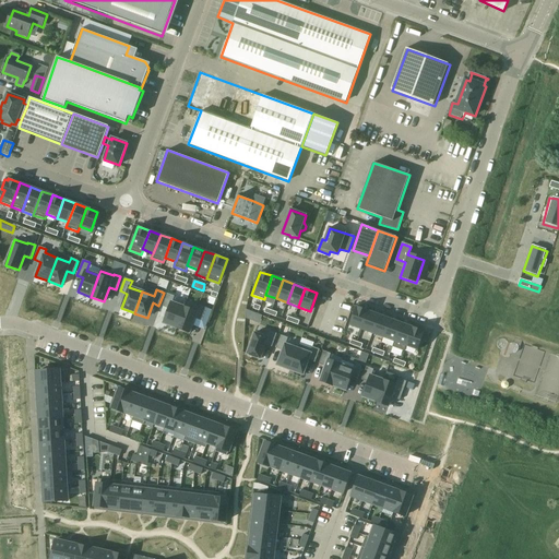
[(177,329),(185,307),(173,302),(175,297),(167,294),(163,307),(169,309),(164,324),(177,329)]
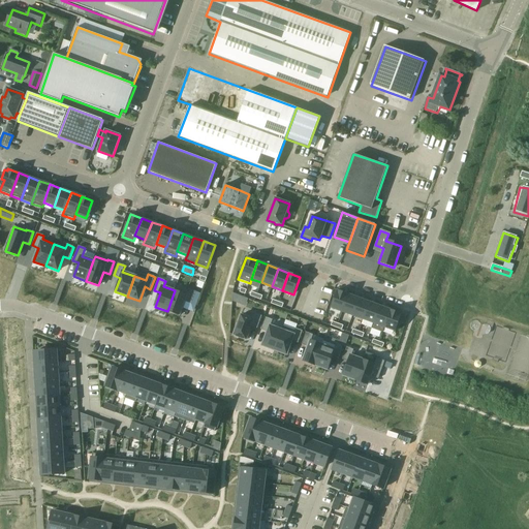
[(175,290),(167,311),(180,315),(185,302),(191,304),(196,292),(188,289),(188,290),(176,286),(175,290)]
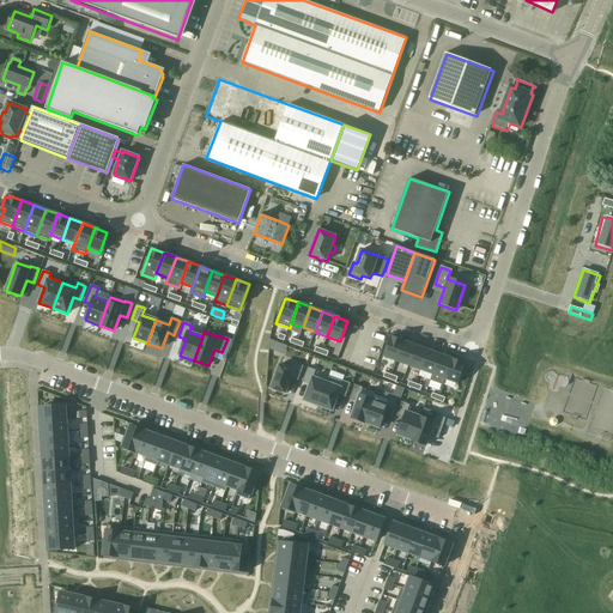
[(383,357),(396,362),(404,341),(392,337),(383,357)]
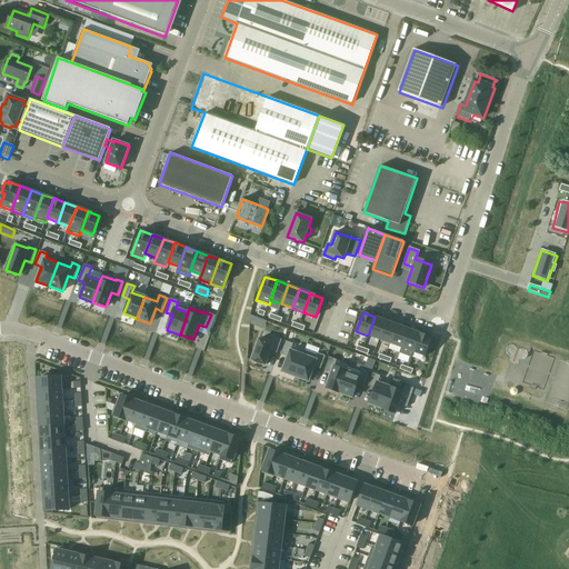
[(368,336),(379,340),(386,321),(375,317),(368,336)]
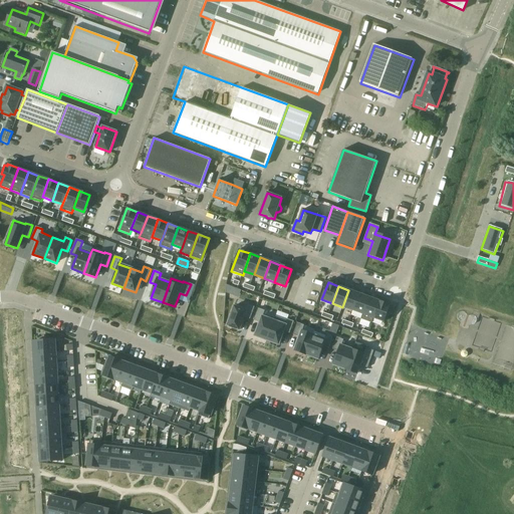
[(342,307),(352,311),(359,293),(348,290),(342,307)]
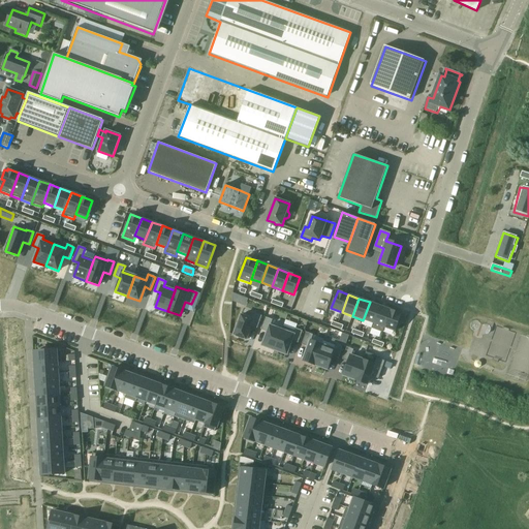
[(370,302),(363,320),(373,323),(380,306),(370,302)]
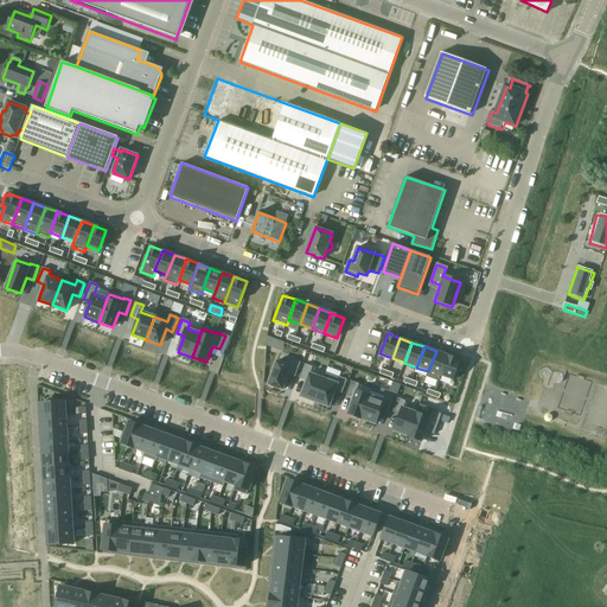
[(439,382),(441,376),(440,376),(448,356),(436,351),(428,371),(426,377),(439,382)]
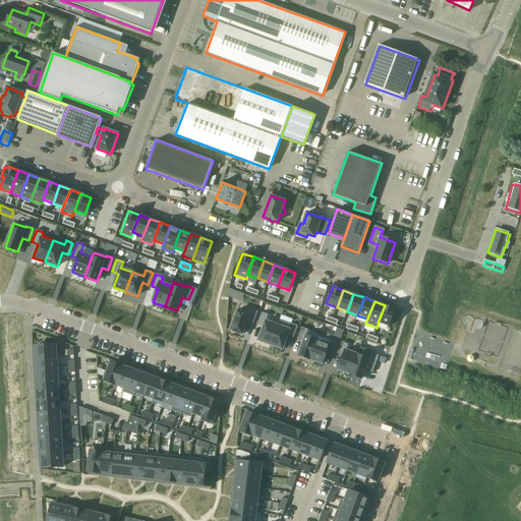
[(379,323),(389,327),(395,309),(385,305),(378,323),(379,323)]
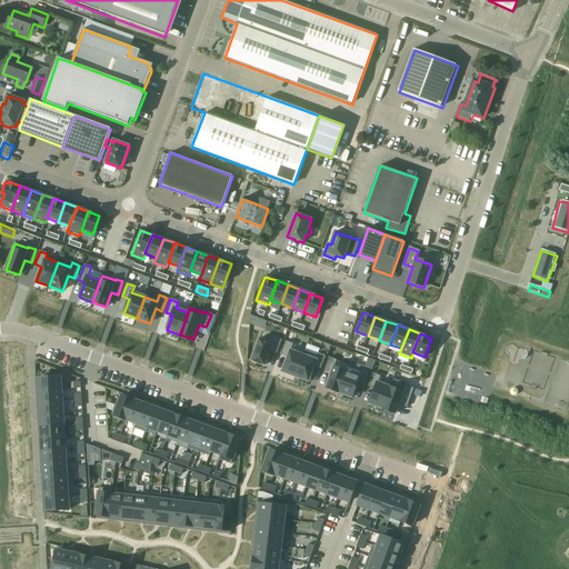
[(272,343),(259,339),(251,361),(265,366),(270,351),(277,353),(282,340),(275,338),(272,343)]
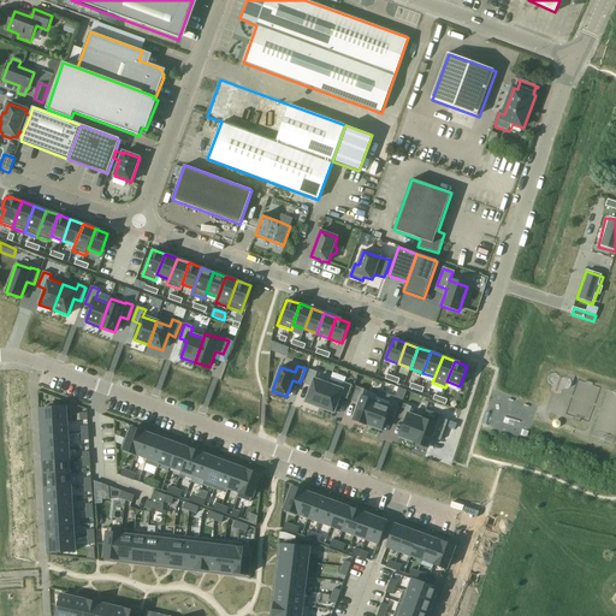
[(320,408),(329,385),(315,380),(318,373),(309,369),(304,384),(312,386),(306,403),(319,408),(320,408)]
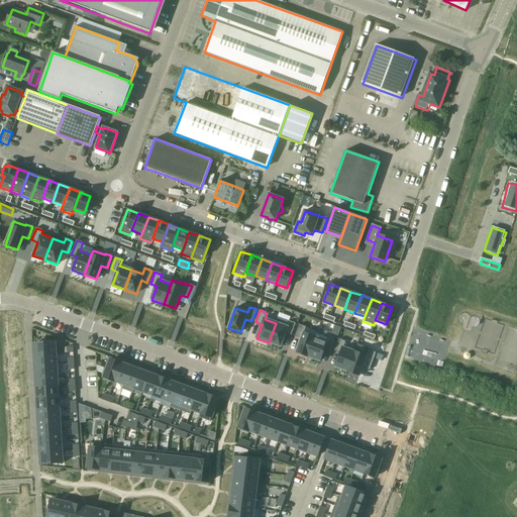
[(269,342),(281,347),(286,333),(291,335),(296,324),(289,321),(287,327),(276,323),(269,342)]
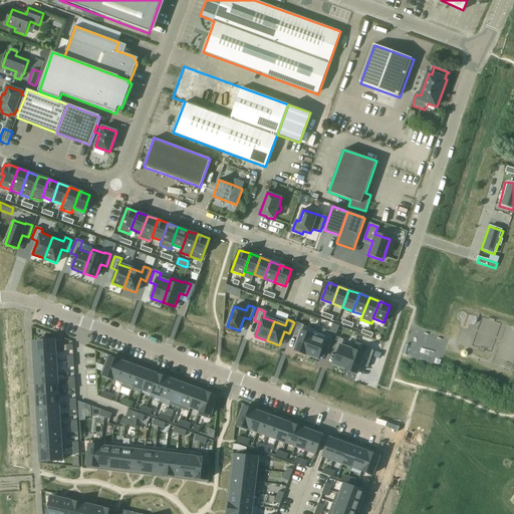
[(306,355),(313,335),(302,331),(304,325),(297,323),(293,335),(299,337),(294,350),(306,355)]
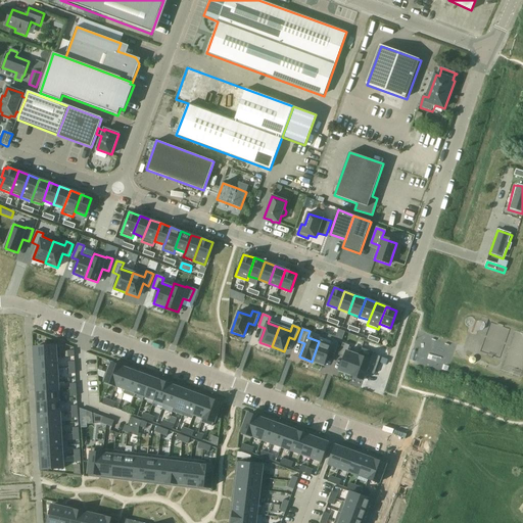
[(312,362),(324,366),(329,352),(335,354),(339,342),(333,340),(330,345),(319,341),(312,362)]
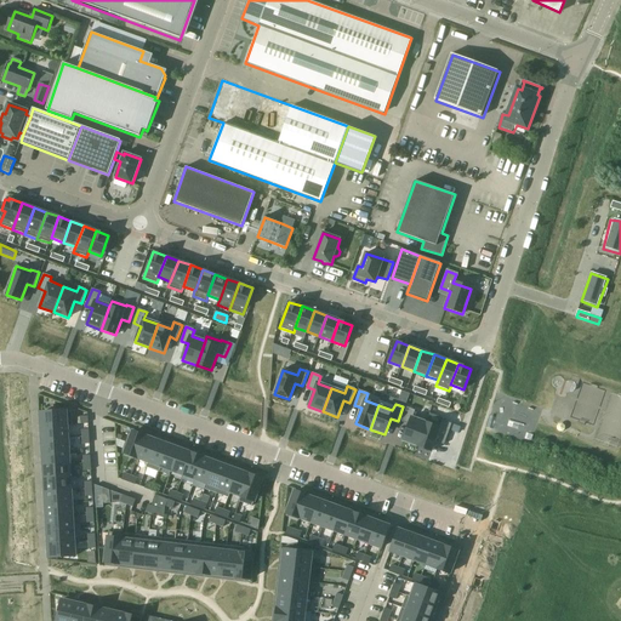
[(408,408),(402,422),(409,425),(403,442),(417,446),(426,422),(412,417),(415,411),(408,408)]
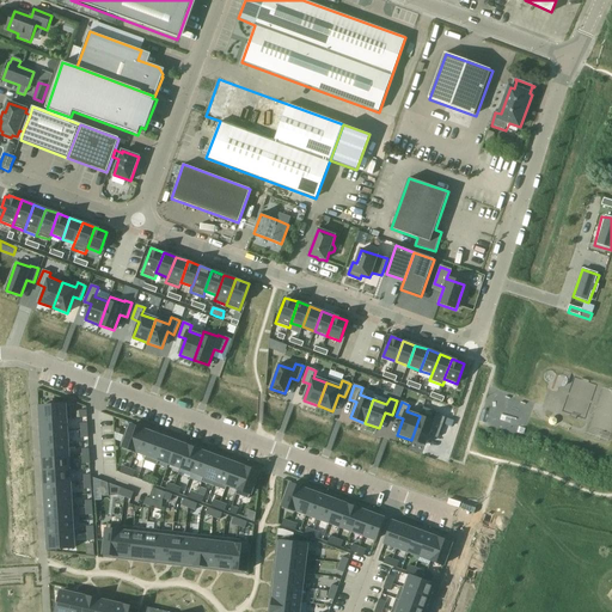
[(71,405),(41,407),(42,421),(66,418),(66,420),(72,420),(71,405)]
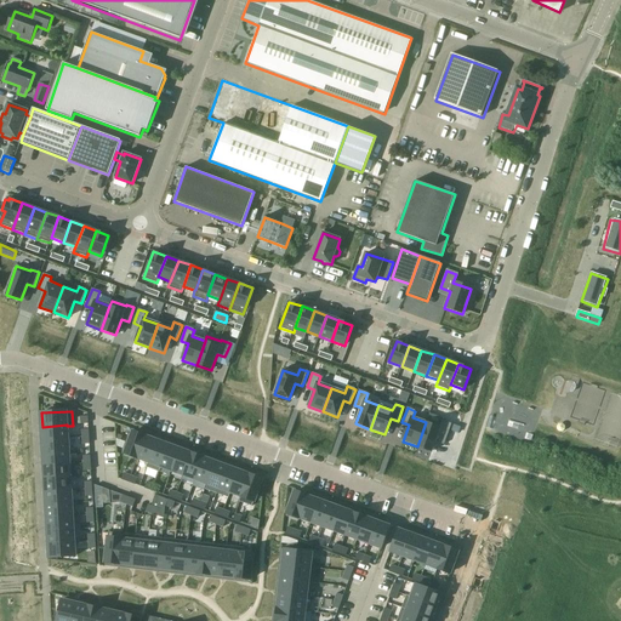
[(426,422),(417,446),(432,451),(436,442),(444,445),(451,425),(443,421),(440,428),(426,422)]
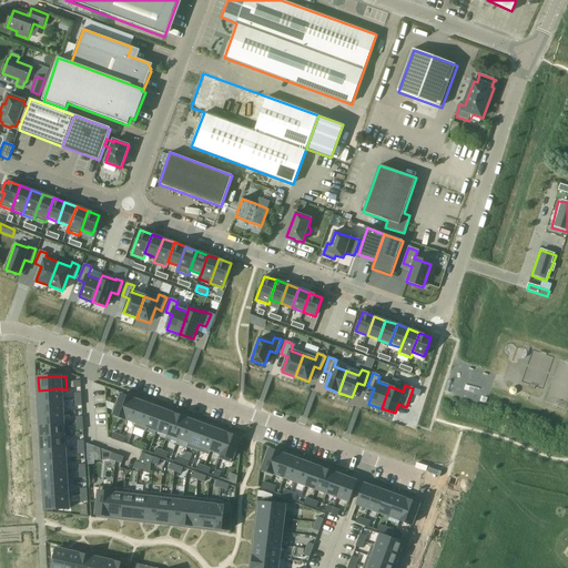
[(61,388),(39,391),(40,402),(62,401),(61,389),(61,388)]
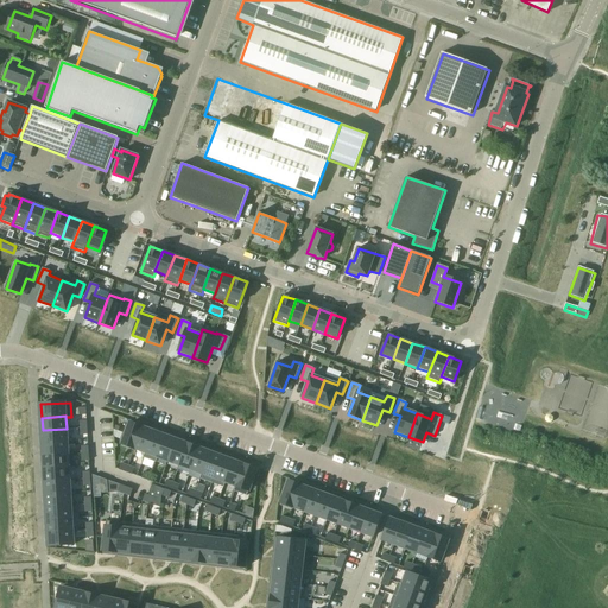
[(131,423),(122,444),(134,449),(143,428),(131,423)]
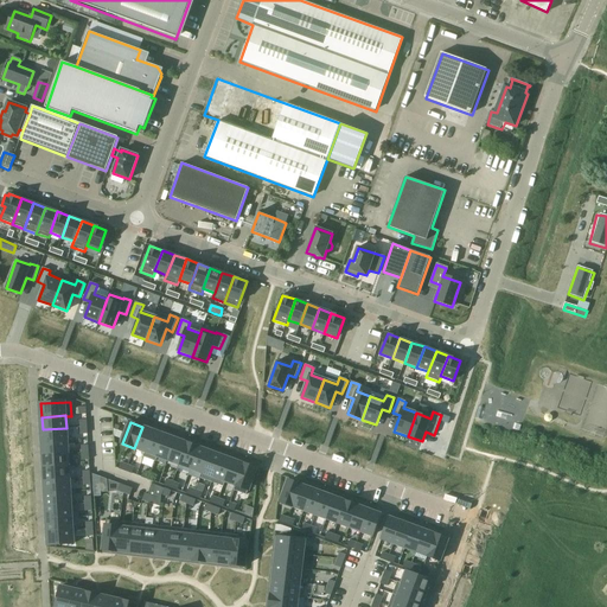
[(142,427),(134,448),(145,452),(146,452),(153,430),(142,427)]
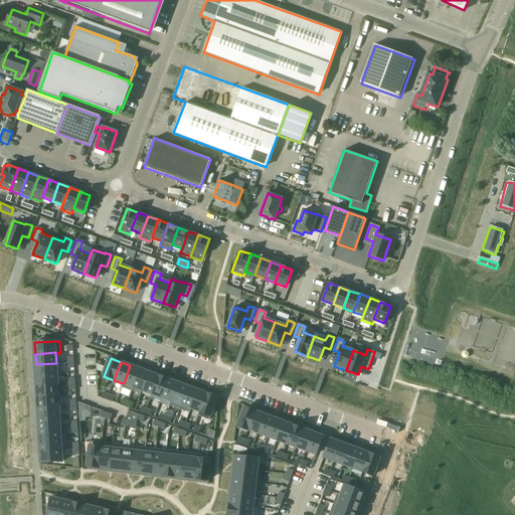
[(56,363),(36,364),(36,375),(56,374),(56,363)]
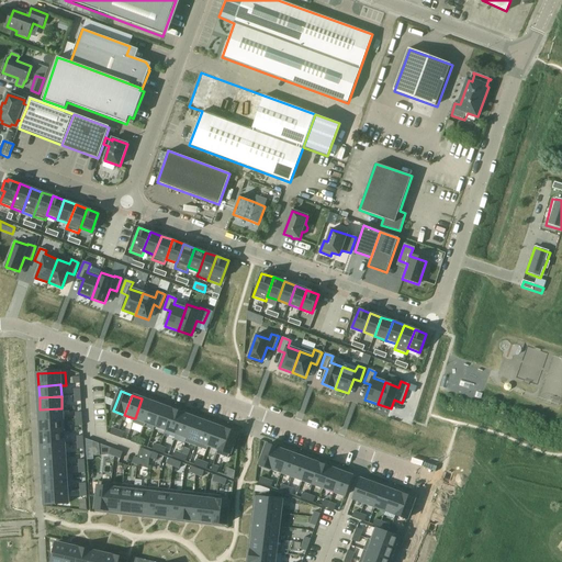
[(134,418),(133,423),(144,427),(146,423),(145,423),(153,403),(142,398),(135,418),(134,418)]
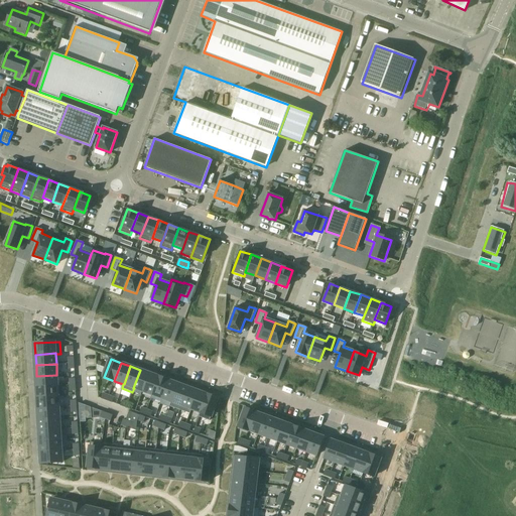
[(140,370),(133,388),(134,388),(143,391),(149,373),(140,370)]
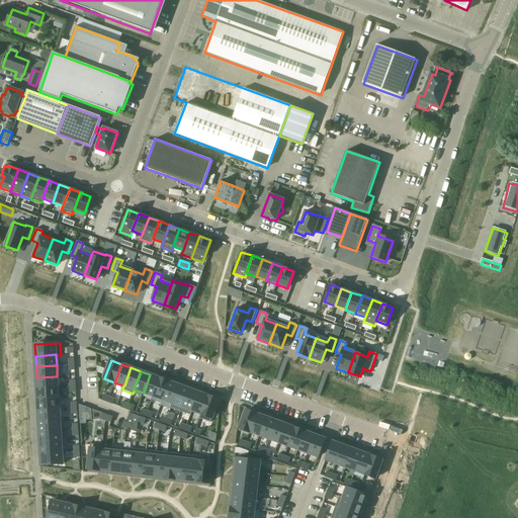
[(150,374),(144,393),(154,397),(160,378),(150,374)]
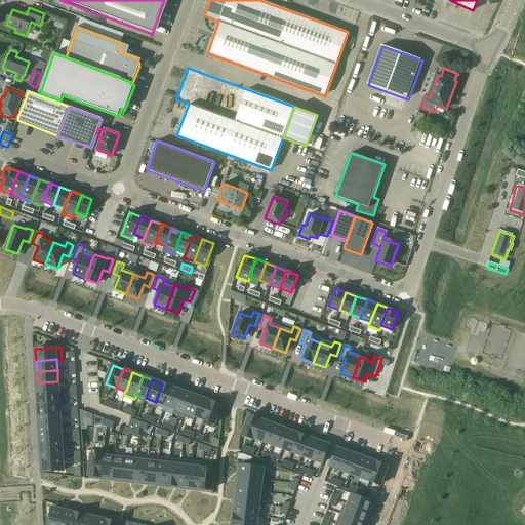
[(57,381),(37,382),(38,394),(58,393),(58,392),(57,381)]
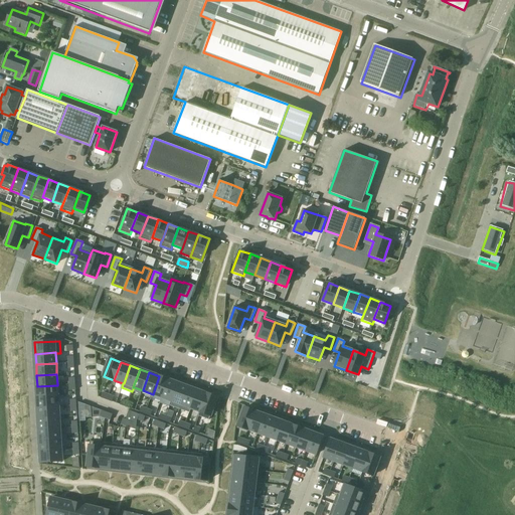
[(159,376),(153,394),(162,397),(169,380),(169,379),(159,376)]
